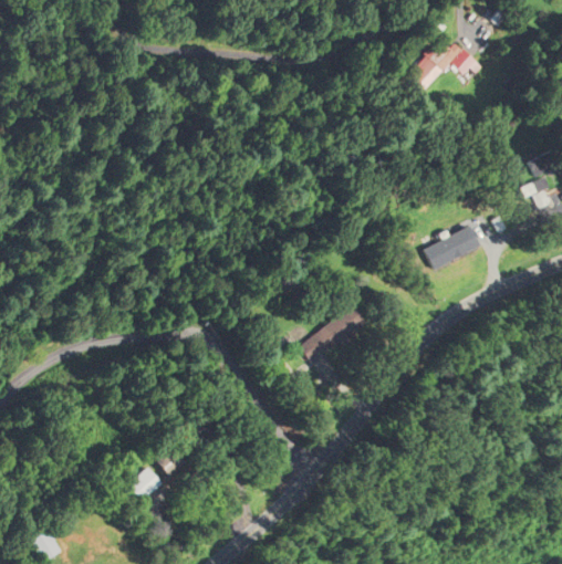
[(413,79),(428,90),(456,50),(440,40),(413,79)]
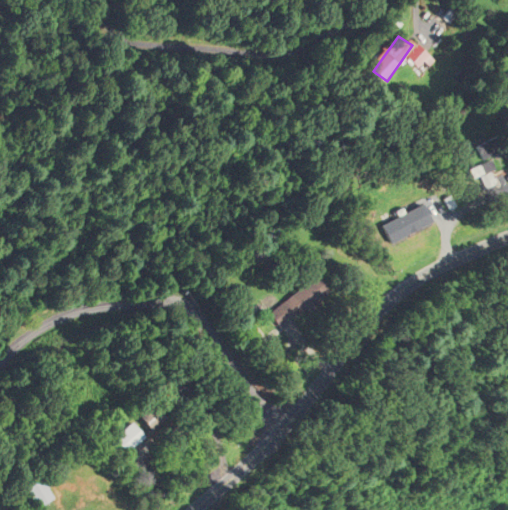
[(479,148),(489,161),(507,146),(507,140),(499,131),(479,148)]
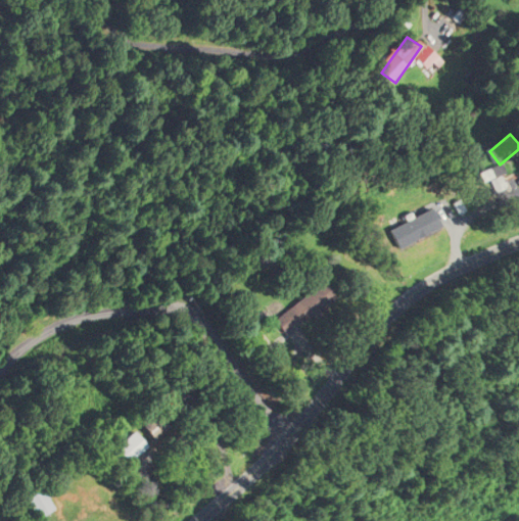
[(499,191),(509,184),(504,175),(509,172),(503,161),(483,173),(487,180),(491,178),(499,191)]
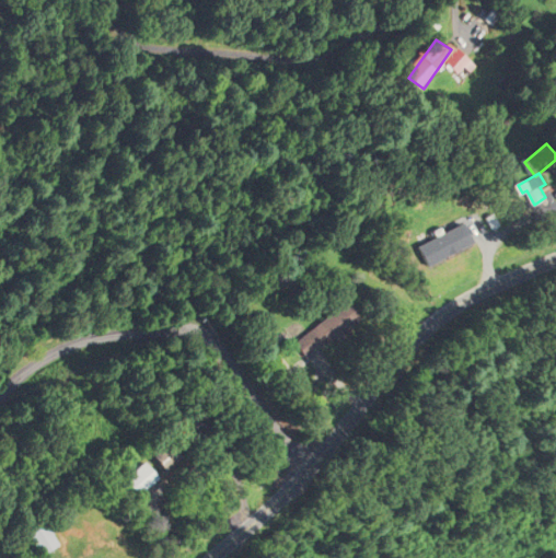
[(366,313),(350,295),(298,343),(314,360),(366,313)]
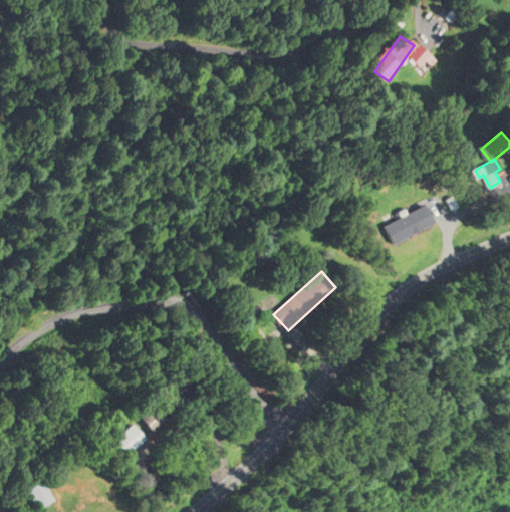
[(140,419),(155,433),(170,418),(156,403),(140,419)]
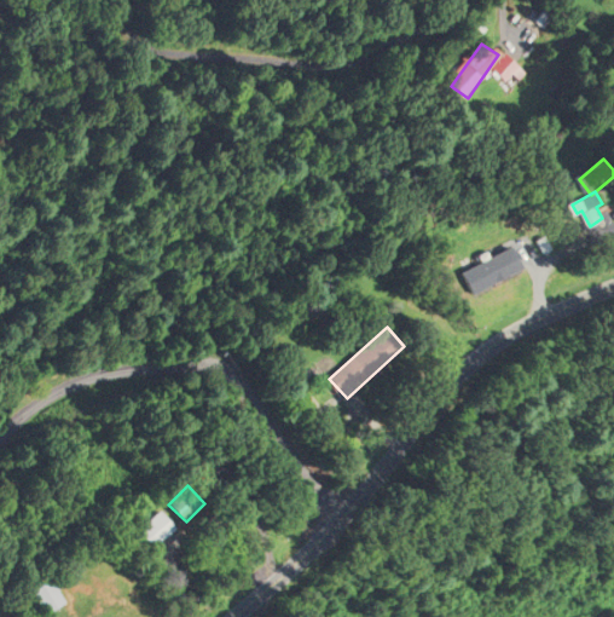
[(179,528),(162,509),(138,530),(154,549),(179,528)]
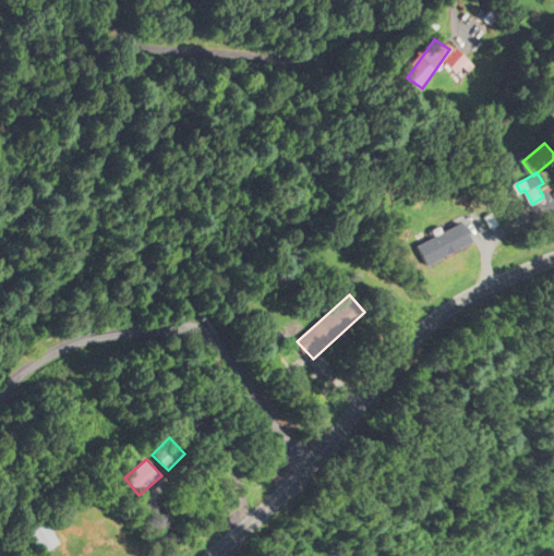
[(26,529),(39,553),(58,542),(45,518),(26,529)]
